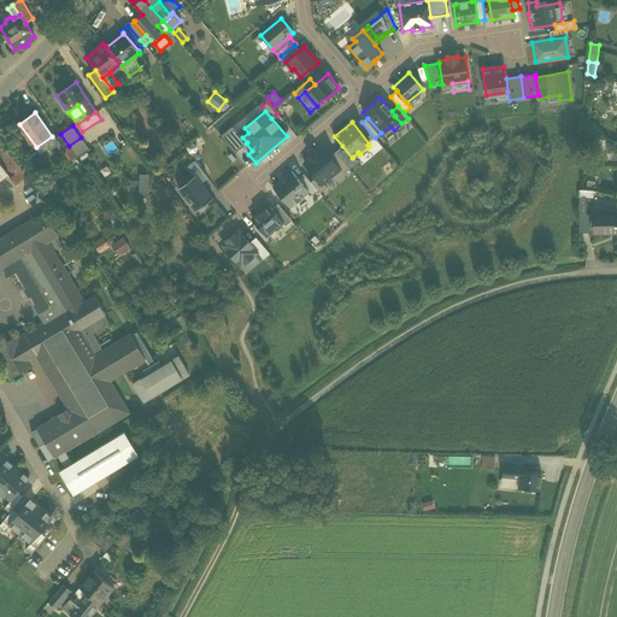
[(247,142),(242,137),(239,133),(233,127),(221,136),(235,153),(246,144),(247,142)]
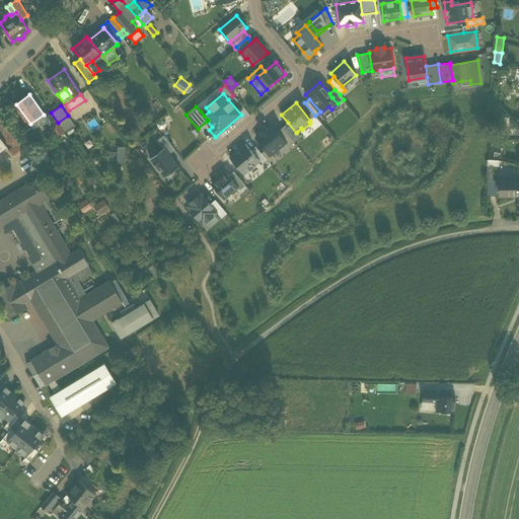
[(52,127),(58,123),(51,113),(45,117),(49,122),(52,127)]
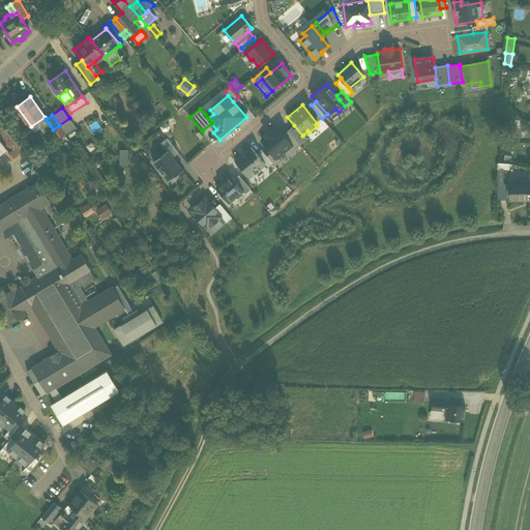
[(45,117),(31,126),(35,134),(43,127),(45,128),(50,124),(46,119),(45,117)]
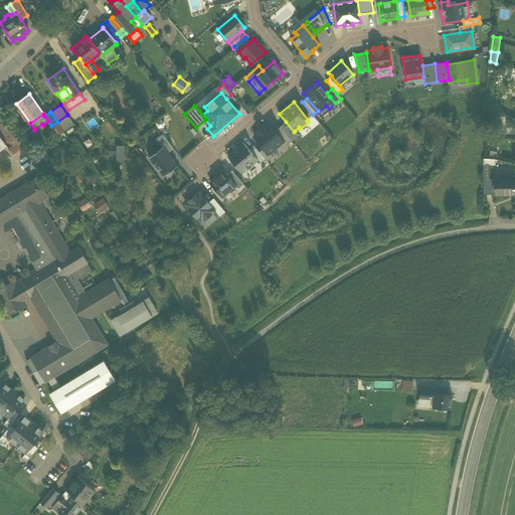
[(74,125),(67,115),(57,122),(63,132),(74,125)]
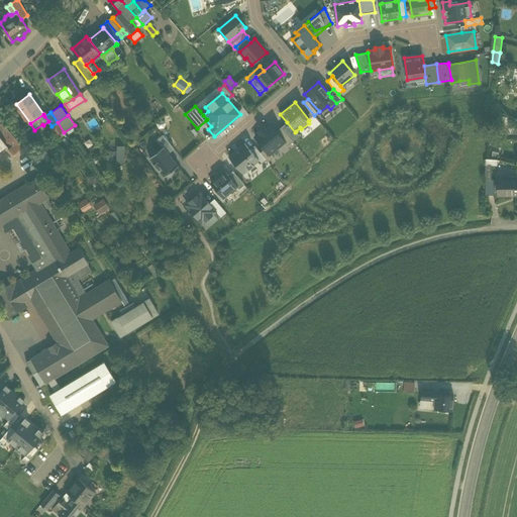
[(0,134),(7,145),(6,146),(13,154),(22,146),(18,141),(19,141),(1,122),(2,121),(0,119),(0,134)]
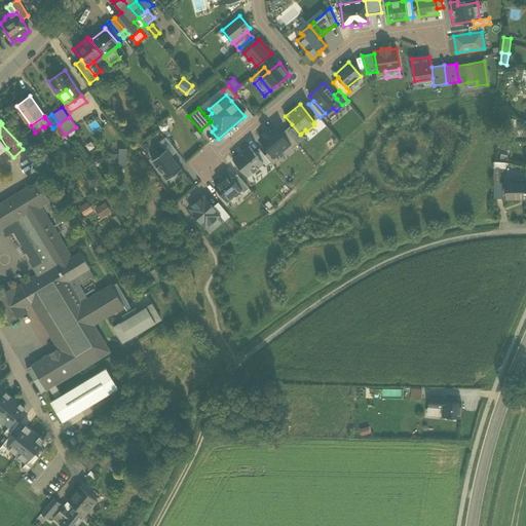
[(57,140),(65,135),(59,124),(52,128),(50,129),(57,140)]
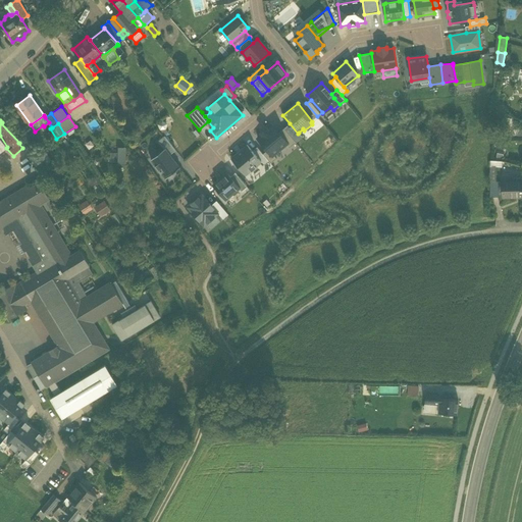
[(303,137),(299,133),(298,134),(290,123),(283,128),(296,143),(303,137)]
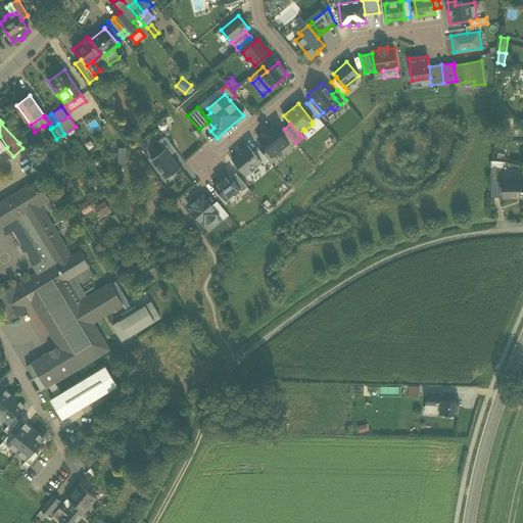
[(286,144),(288,143),(279,133),(273,126),(268,130),(267,129),(262,133),(264,134),(258,138),(268,150),(273,155),(274,154),(286,144)]
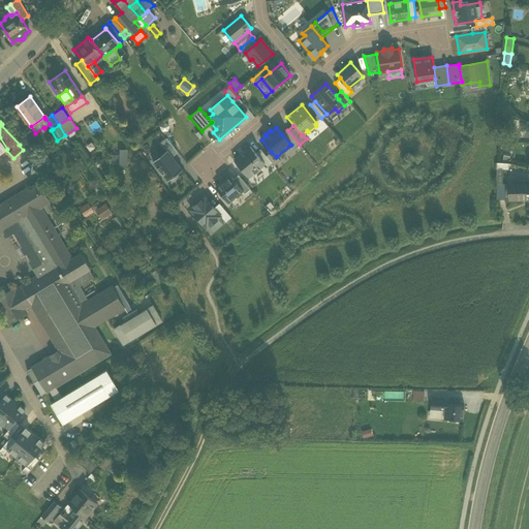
[(300,145),(287,130),(282,134),(291,145),(289,146),(293,150),(300,145)]
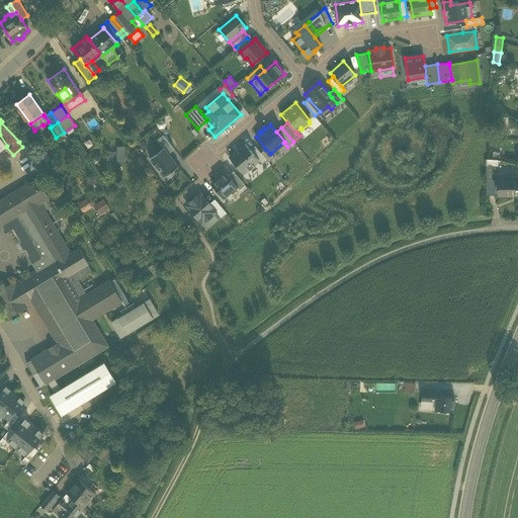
[(157,140),(163,148),(164,147),(169,154),(174,150),(163,135),(157,140)]
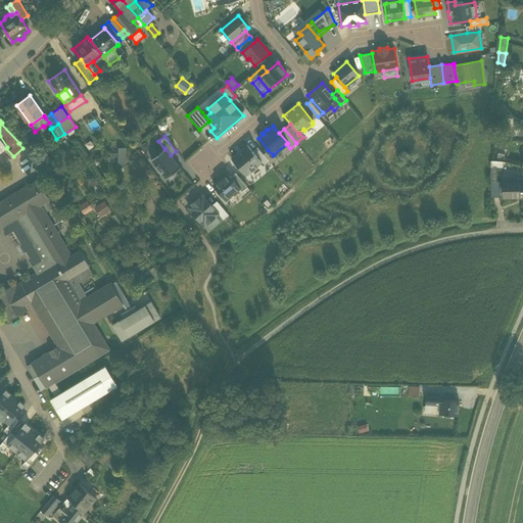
[(252,151),(247,145),(231,158),(245,176),(251,171),(252,172),(257,168),(256,167),(262,162),(252,151)]
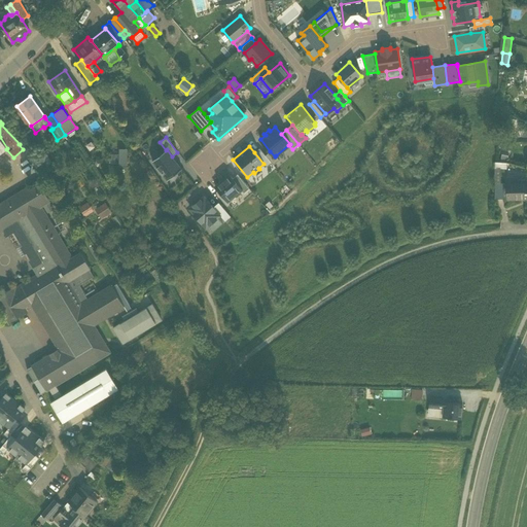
[(272,163),(266,155),(259,148),(254,152),(264,164),(267,167),(272,163)]
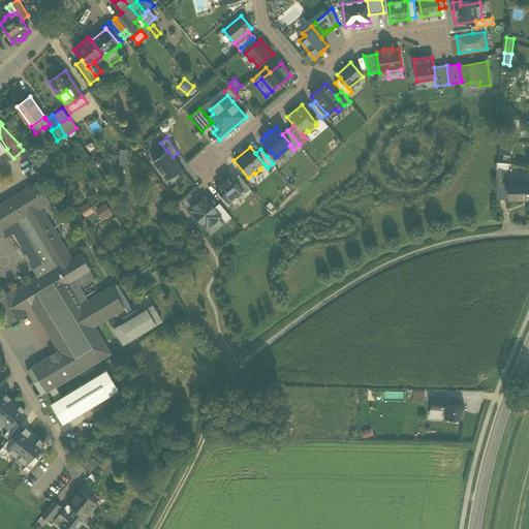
[(128,150),(119,150),(119,167),(128,167),(128,150)]
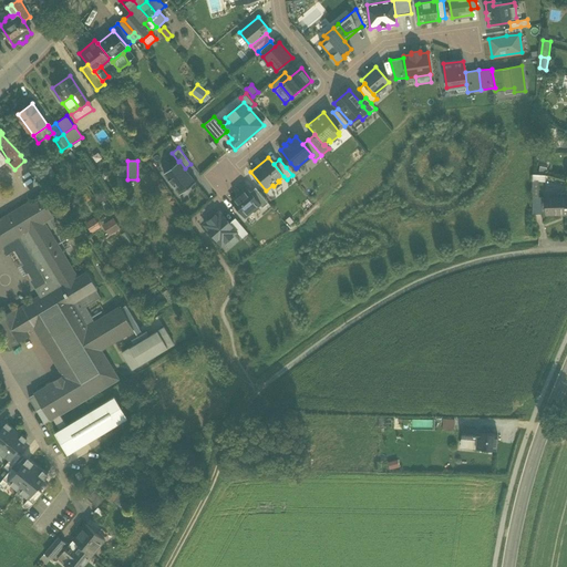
[(184,168),(185,168),(179,161),(178,162),(163,173),(179,194),(196,182),(189,174),(188,174),(184,168)]
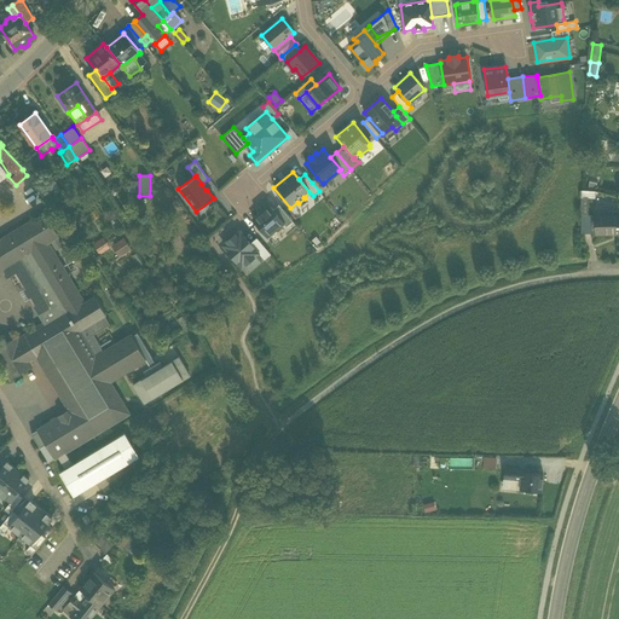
[(322,194),(328,187),(324,183),(323,184),(317,178),(312,183),(319,191),(322,194)]
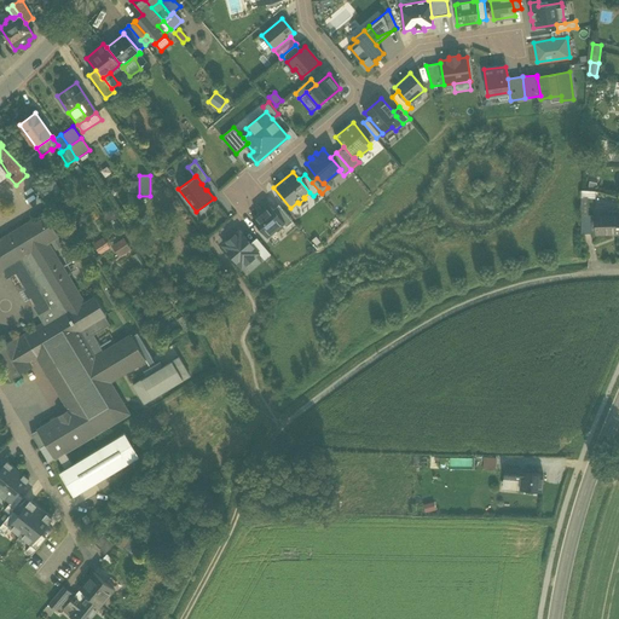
[(62,192),(56,183),(48,187),(56,197),(62,192)]
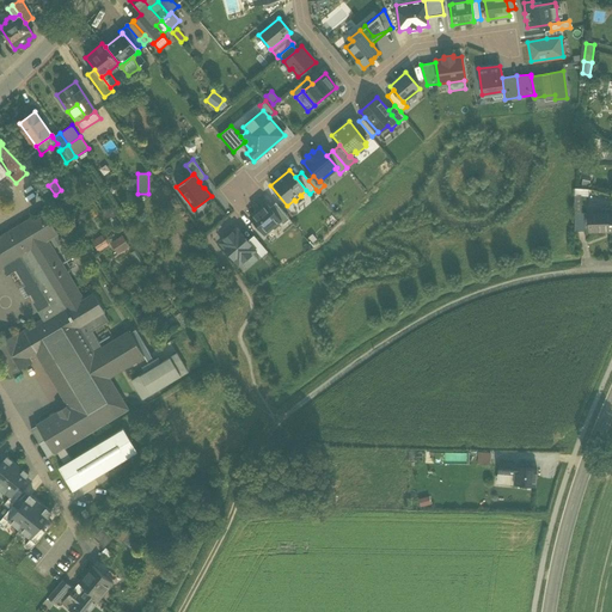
[(275,202),(270,207),(281,220),(283,224),(289,219),(275,202)]
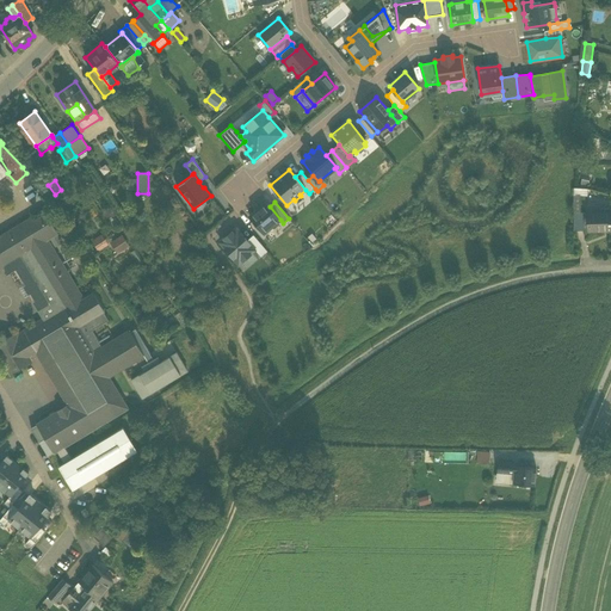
[(266,203),(250,216),(264,234),(281,220),(270,207),(266,203)]
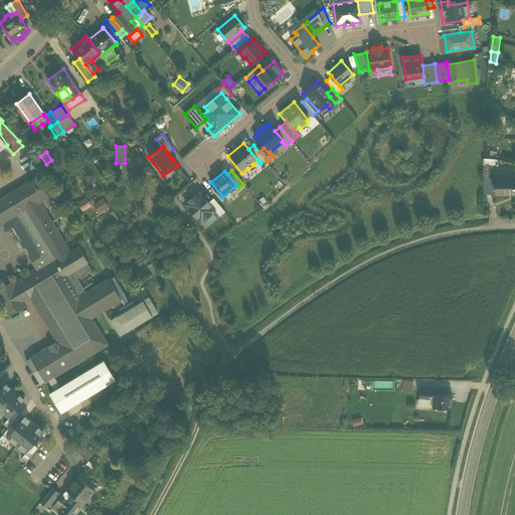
[(0,225),(1,224),(17,215),(42,255),(32,262),(36,269),(53,259),(35,229),(23,211),(39,201),(40,201),(41,200),(48,196),(37,178),(0,199),(0,225)]
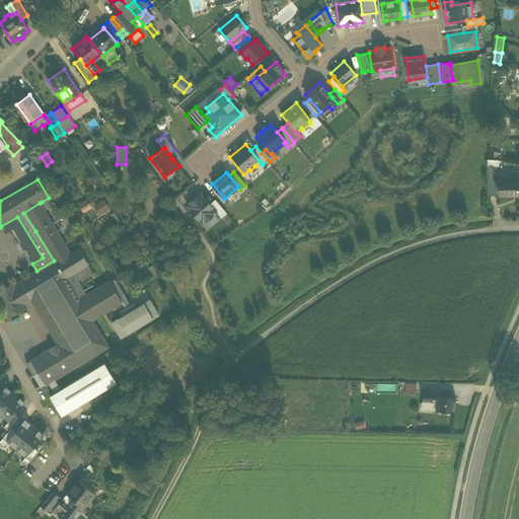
[(499,196),(518,195),(518,179),(499,180),(499,196)]
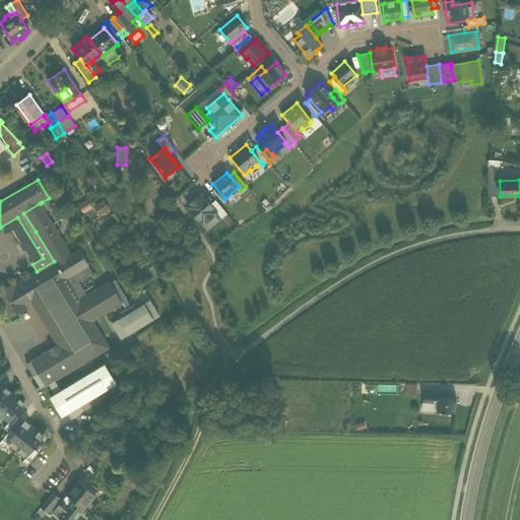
[(489,181),(488,196),(500,196),(500,181),(498,181),(489,181)]
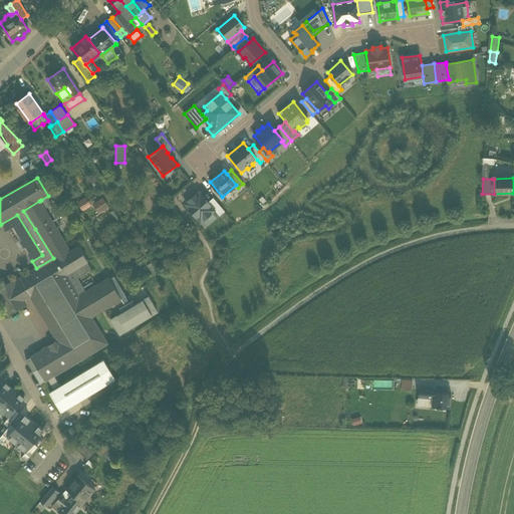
[(208,203),(199,192),(185,204),(201,222),(203,220),(213,212),(215,210),(208,203)]
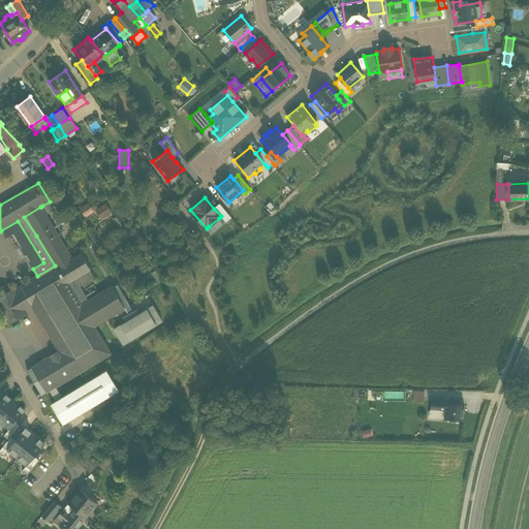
[(55,211),(50,201),(42,206),(49,215),(55,211)]
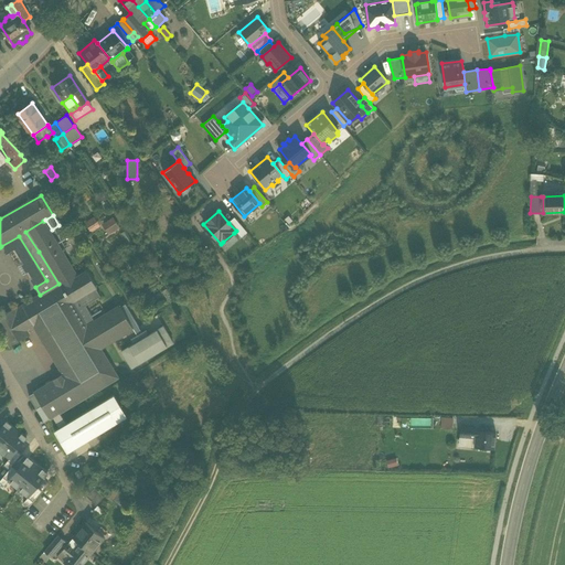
[(100,227),(94,216),(84,222),(91,233),(100,227)]
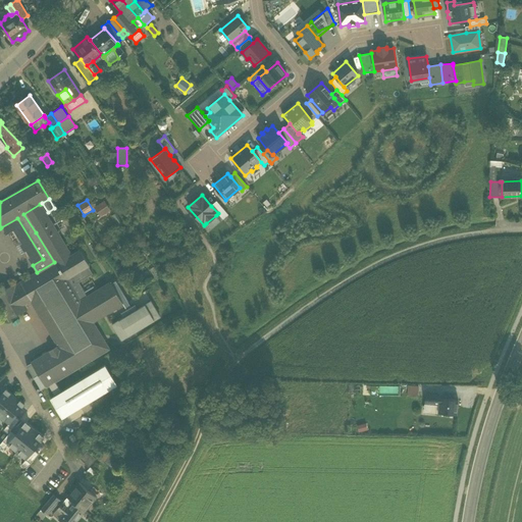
[(94,207),(100,217),(110,211),(104,201),(94,207)]
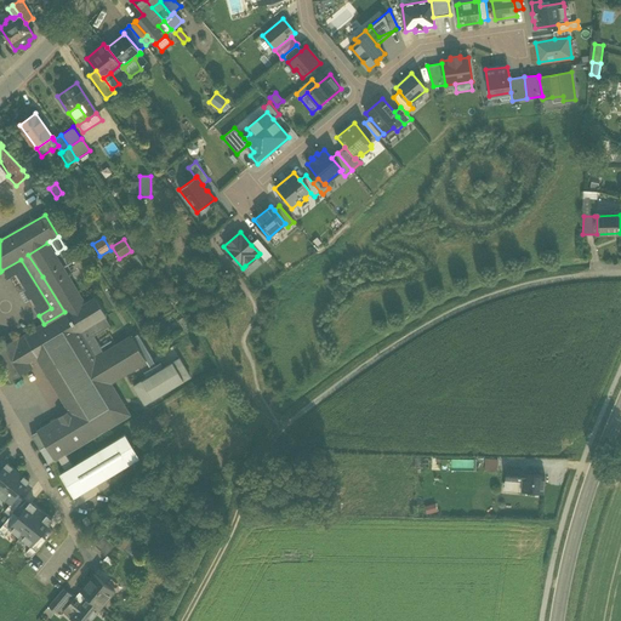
[(258,239),(251,245),(260,254),(266,261),(272,255),(258,239)]
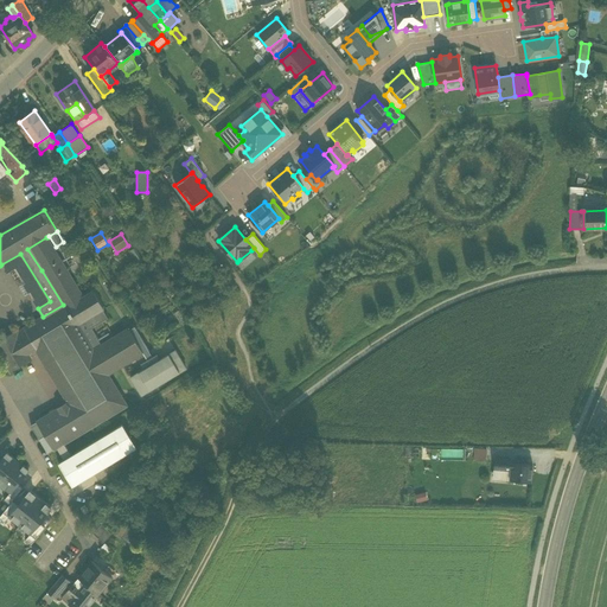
[(27,355),(37,350),(85,320),(103,310),(93,292),(83,298),(56,253),(48,237),(46,237),(27,249),(42,270),(63,305),(43,317),(17,332),(16,331),(0,339),(0,357),(10,372),(31,359),(27,355)]
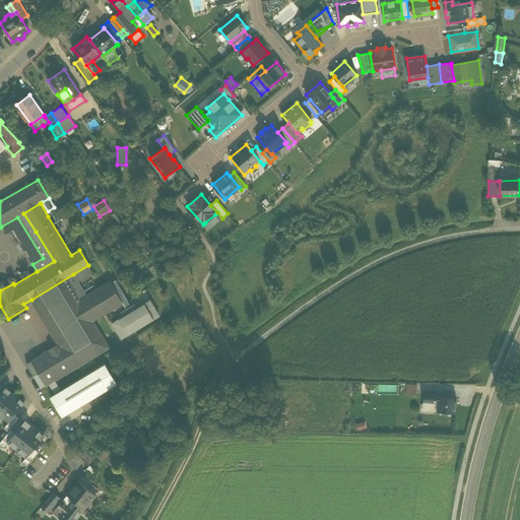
[(123,220),(116,211),(111,216),(117,225),(123,220)]
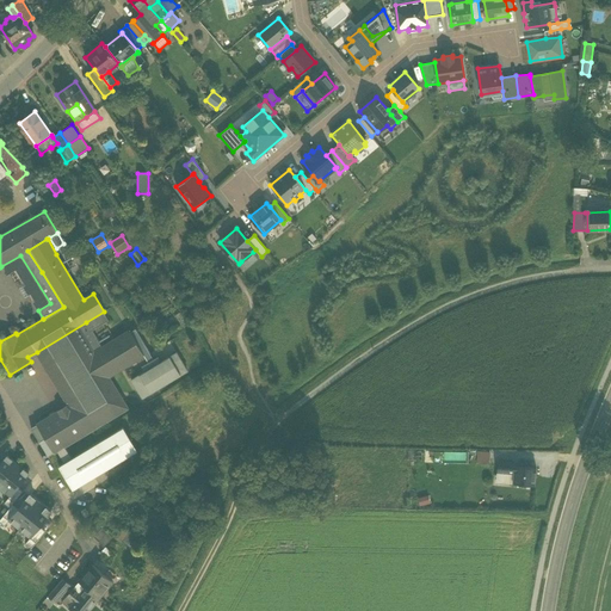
[(259,259),(253,252),(241,261),(248,269),(259,259)]
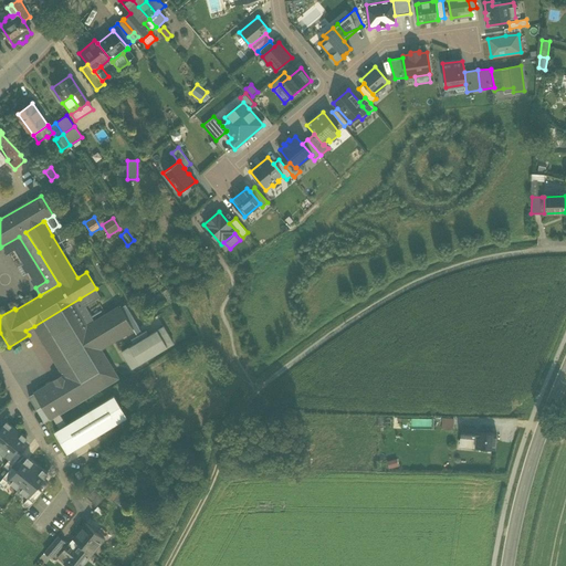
[(31,280),(35,287),(46,281),(19,237),(1,247),(7,255),(14,250),(23,264),(21,265),(27,273),(28,272),(32,279),(31,280)]
